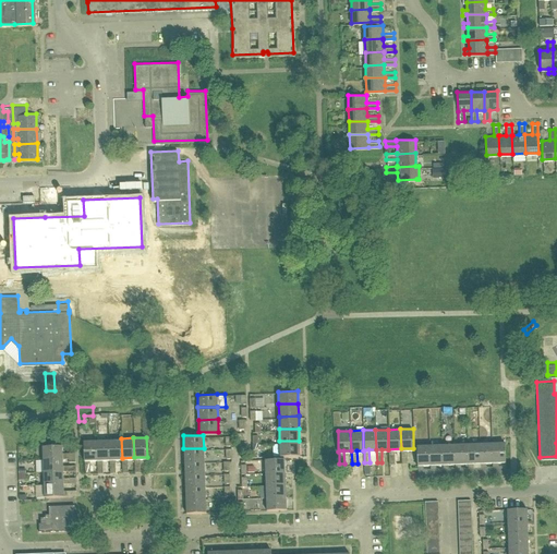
[(91,471),(89,459),(97,459),(96,438),(83,440),(84,459),(85,459),(85,471),(91,471)]
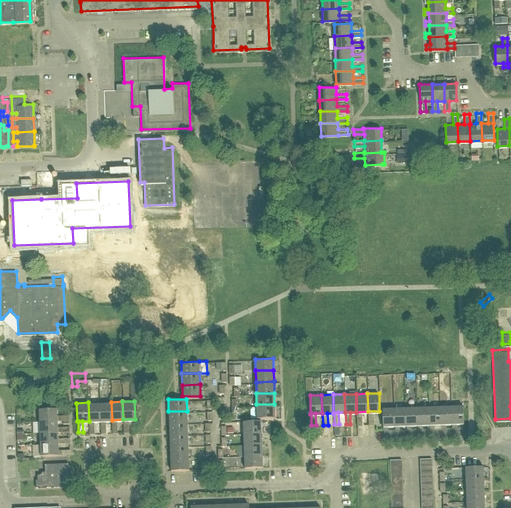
[(89,421),(100,420),(100,402),(88,402),(89,421)]
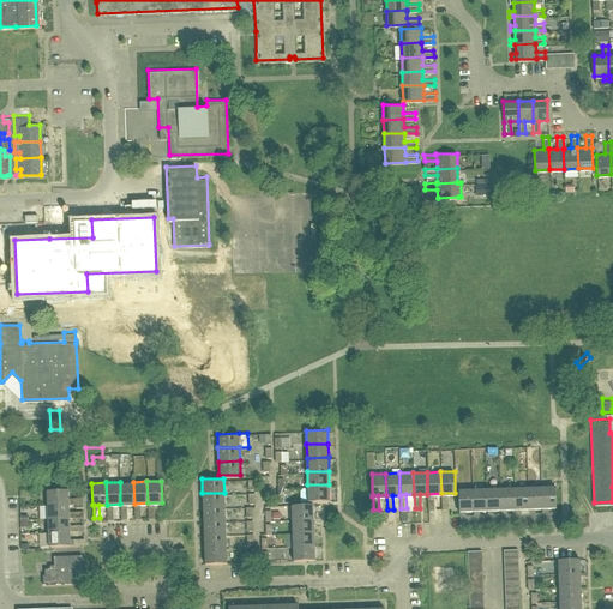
[(120,504),(134,504),(133,482),(120,482),(120,504)]
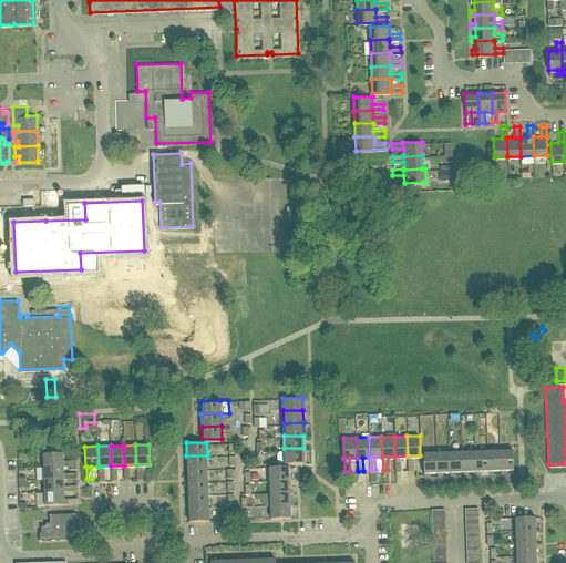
[(498,448),(500,468),(513,468),(512,447),(498,448)]
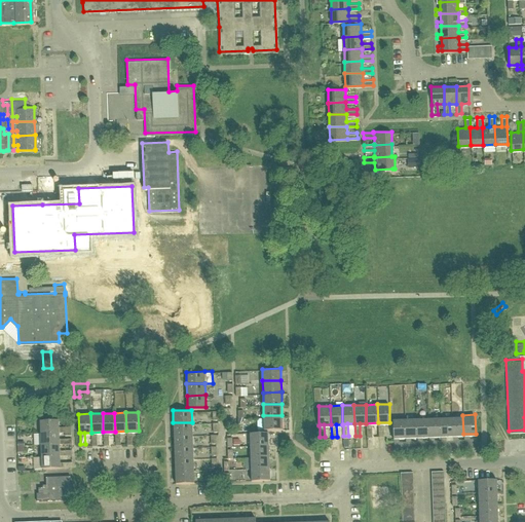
[(282,415),(263,415),(264,427),(283,427),(282,415)]
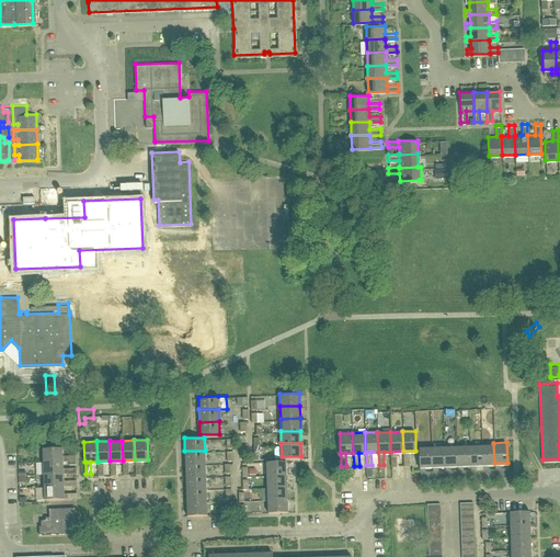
[(469,444),(469,464),(482,464),(481,443),(469,444)]
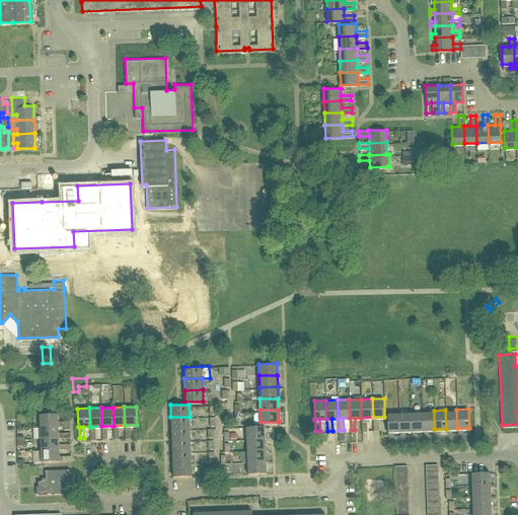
[(451,429),(457,428),(456,410),(445,410),(446,429),(447,441),(452,440),(451,429)]
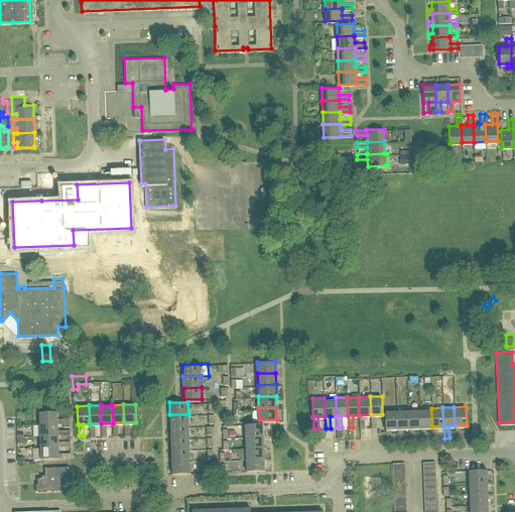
[(408,409),(409,427),(414,427),(420,427),(419,408),(408,409)]
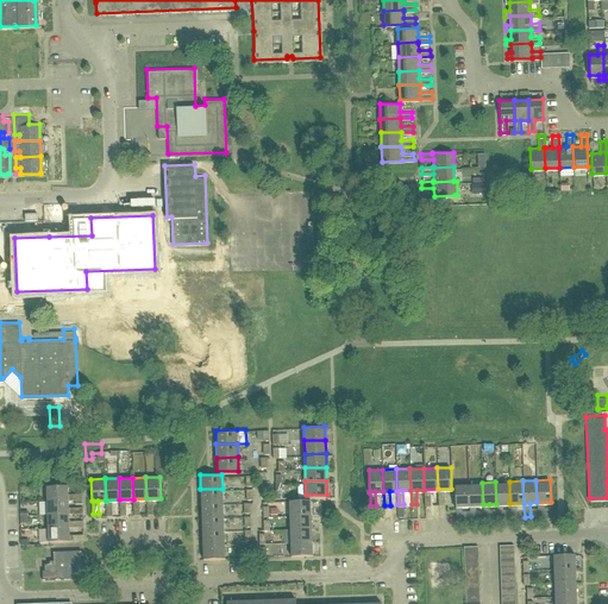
[(495,482),(496,504),(509,503),(509,482),(495,482)]
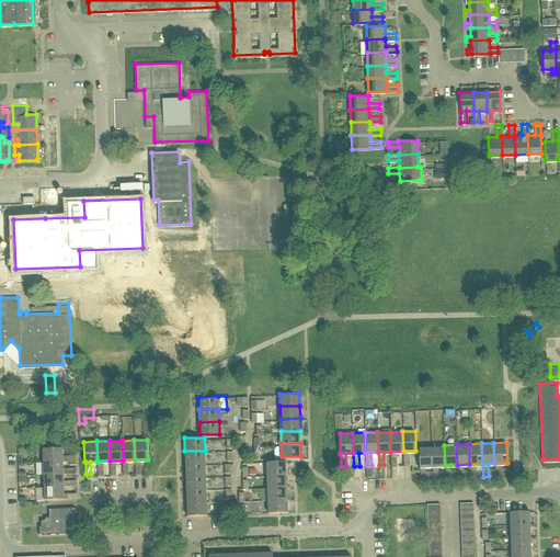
[(420,466),(432,466),(432,445),(419,446),(420,466)]
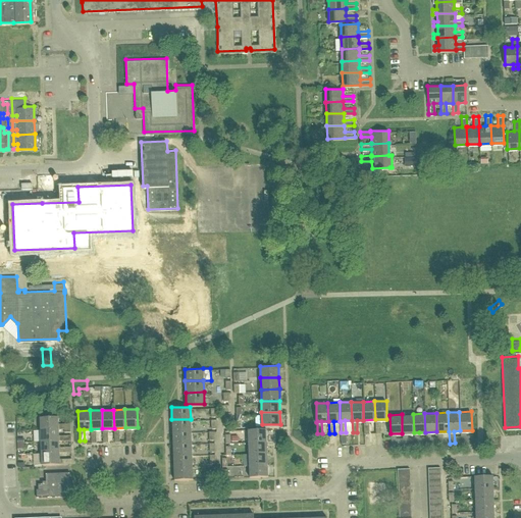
[(402,433),(414,432),(413,414),(402,414),(402,433)]
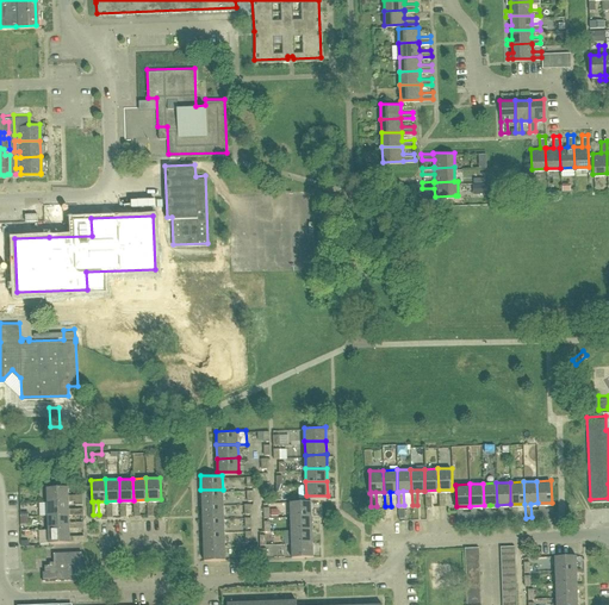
[(47,499),(68,498),(68,485),(47,485),(47,499)]
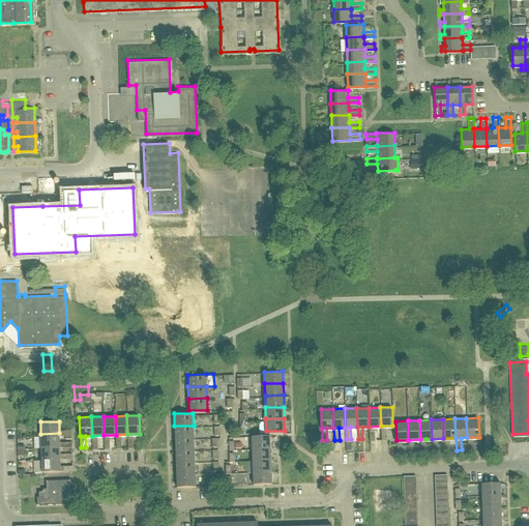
[(175,438),(194,437),(194,426),(174,426),(175,438)]
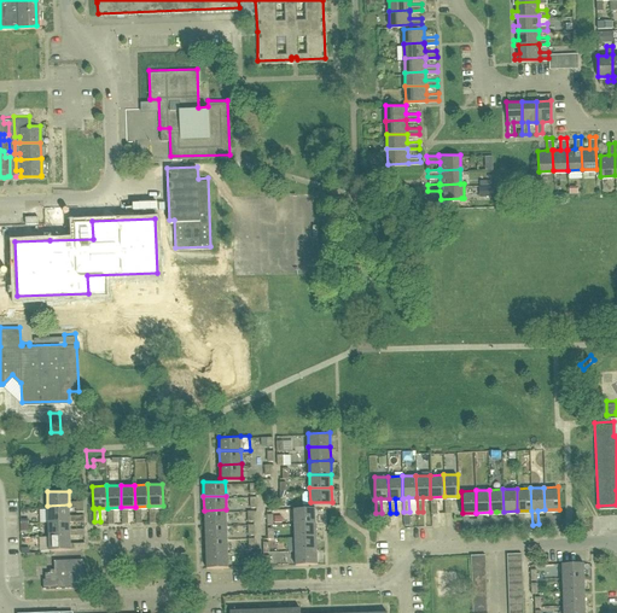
[(48,520),(70,519),(69,505),(47,506),(48,520)]
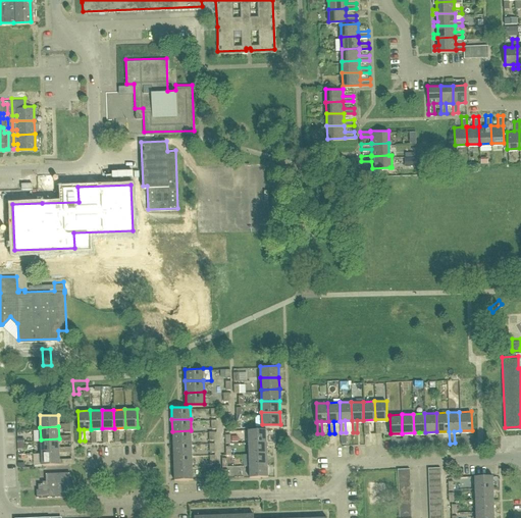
[(248,439),(266,439),(266,427),(247,427),(248,439)]
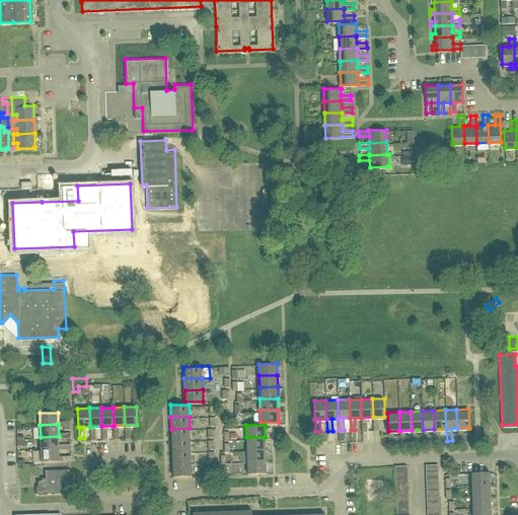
[(171,440),(191,440),(190,428),(171,429),(171,440)]
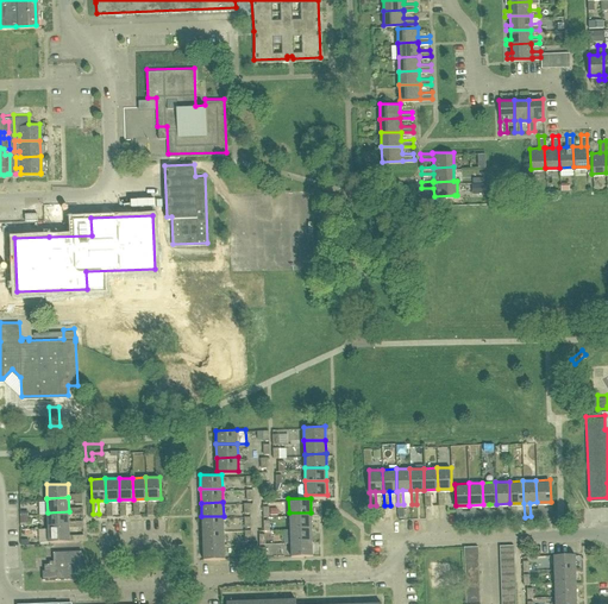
[(48,526),(69,524),(69,511),(48,513),(48,526)]
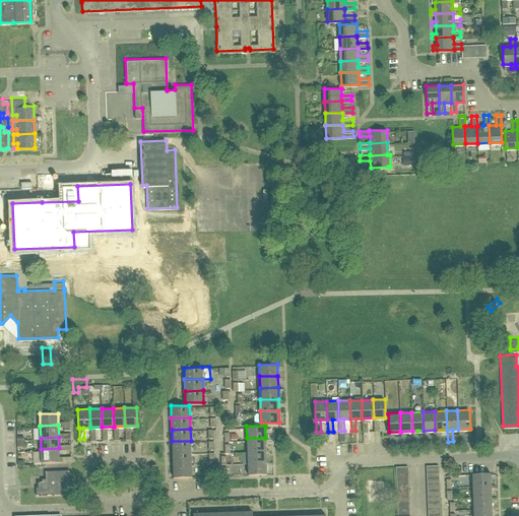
[(247,450),(266,449),(265,438),(247,438),(247,450)]
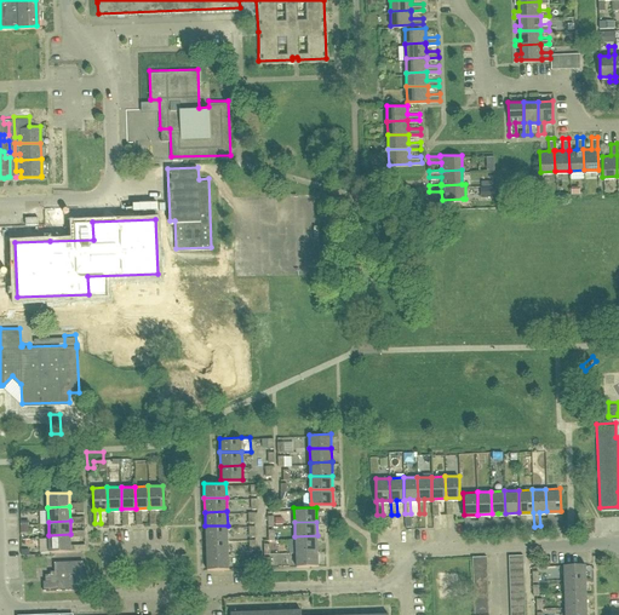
[(206,540),(228,539),(228,526),(205,526),(206,540)]
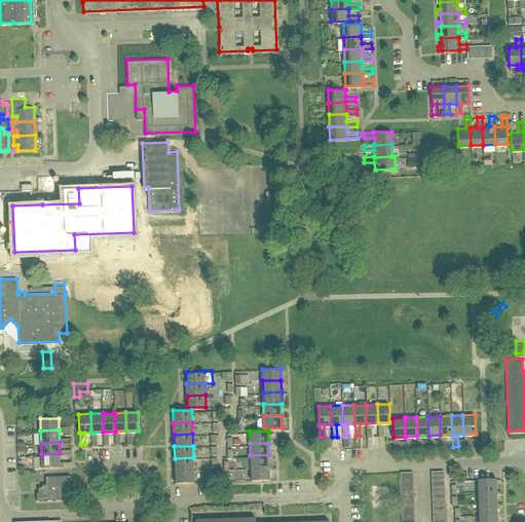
[(60,453),(41,454),(41,467),(61,465),(60,453)]
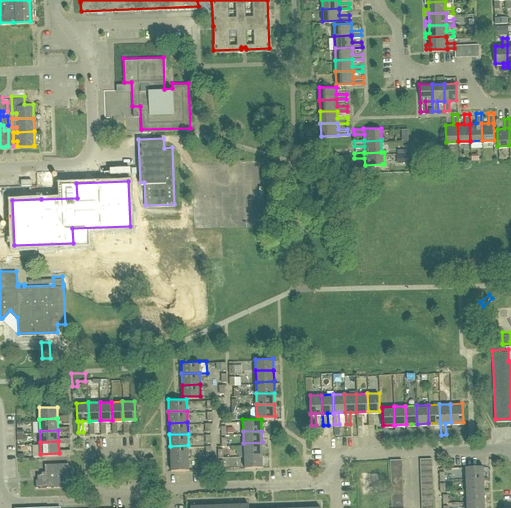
[(244,454),(262,454),(262,442),(243,443),(244,454)]
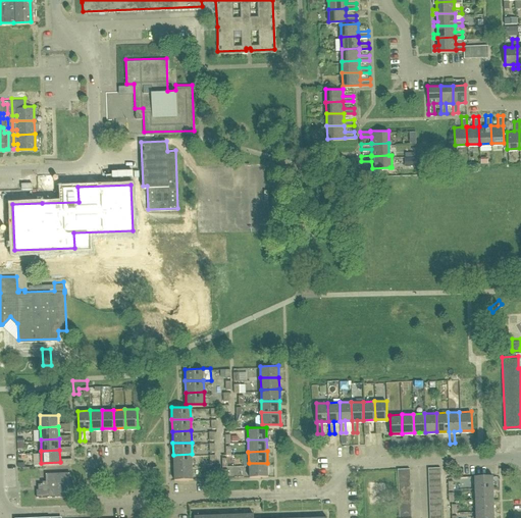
[(173,466),(192,465),(192,454),(173,455),(173,466)]
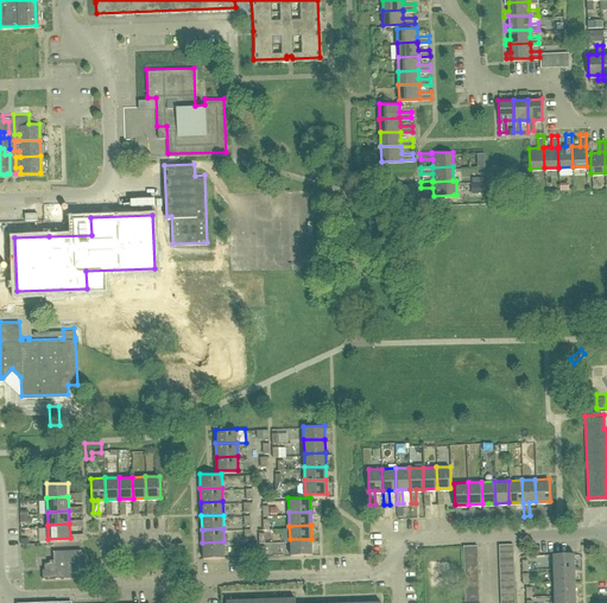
[(311,539),(290,539),(290,553),(313,553),(311,539)]
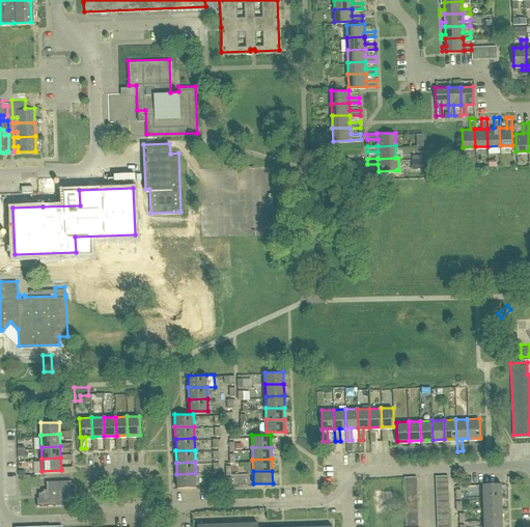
[(195,473),(176,474),(177,487),(196,486),(195,473)]
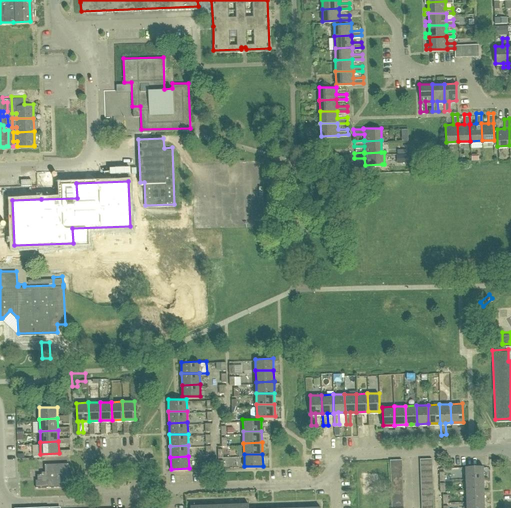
[(35,477),(35,486),(71,484),(70,468),(68,468),(68,461),(44,462),(44,471),(36,471),(36,477),(35,477)]
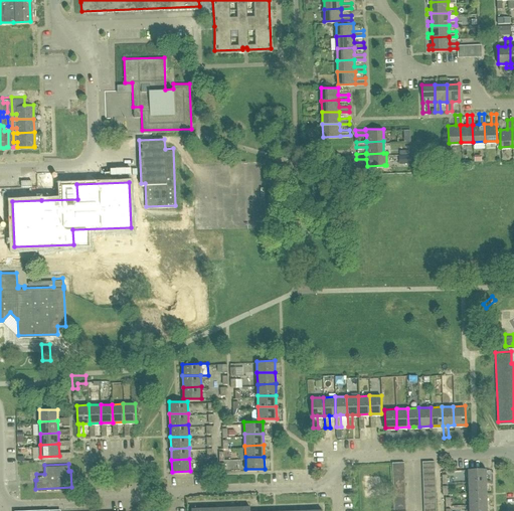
[(468,480),(486,479),(486,467),(468,468),(468,480)]
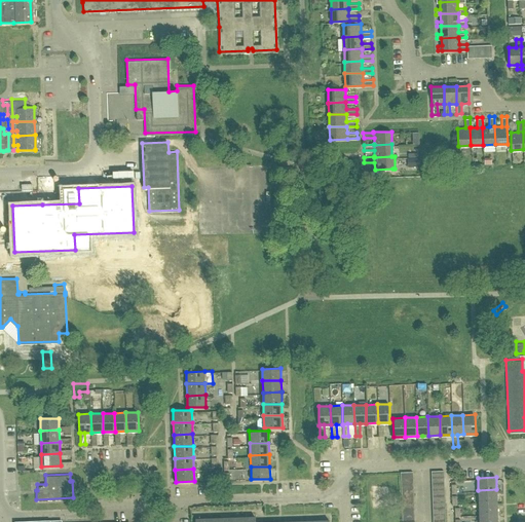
[(478,501),(497,500),(496,489),(478,490),(478,501)]
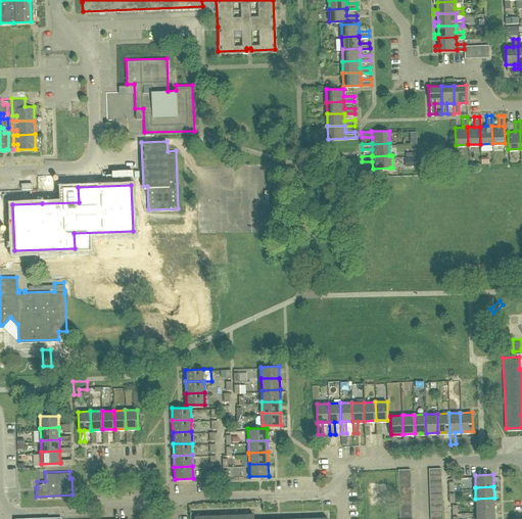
[(476,510),(494,510),(494,498),(475,499),(476,510)]
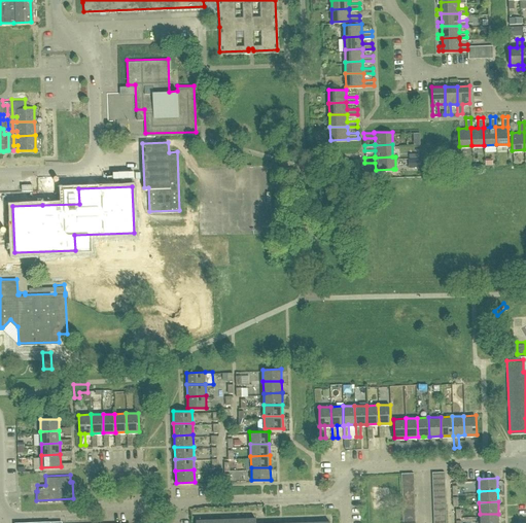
[(498,522),(498,514),(480,514),(480,522),(498,522)]
